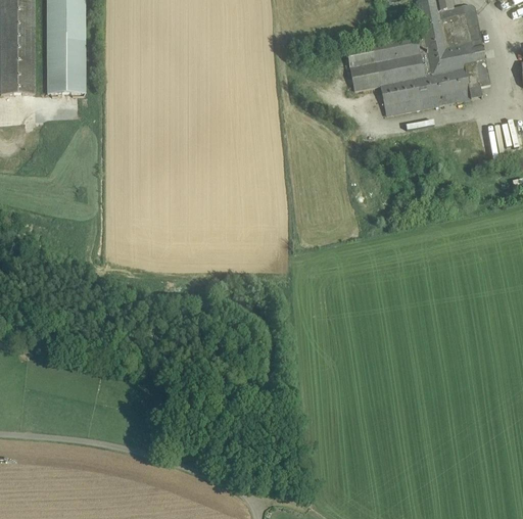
[(0,0),(1,92),(35,92),(34,0),(0,0)]
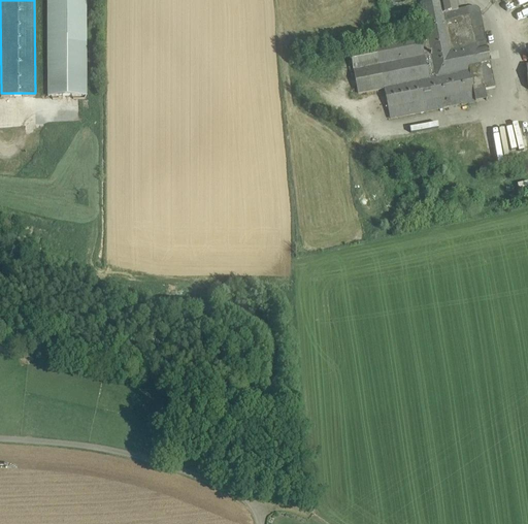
[(46,0),(47,93),(87,93),(86,0),(46,0)]
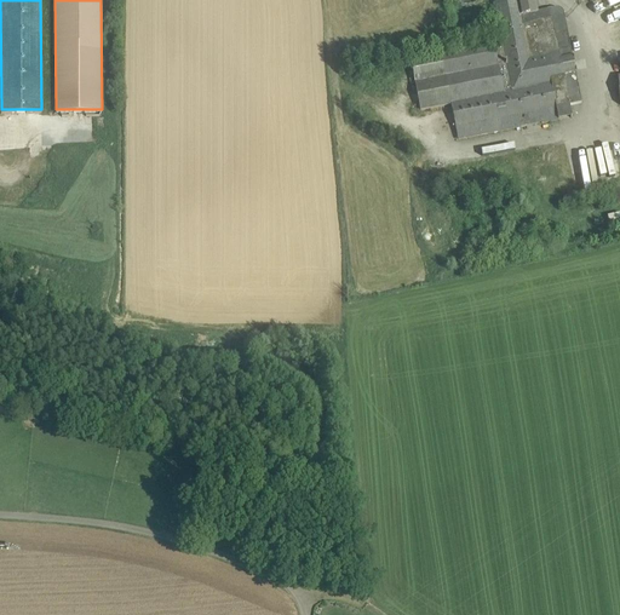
[(441,50),(411,56),(420,107),(451,101),(458,136),(521,124),(543,119),(572,113),(569,102),(581,99),(563,3),(539,7),(537,0),(495,0),(503,38),(441,50)]
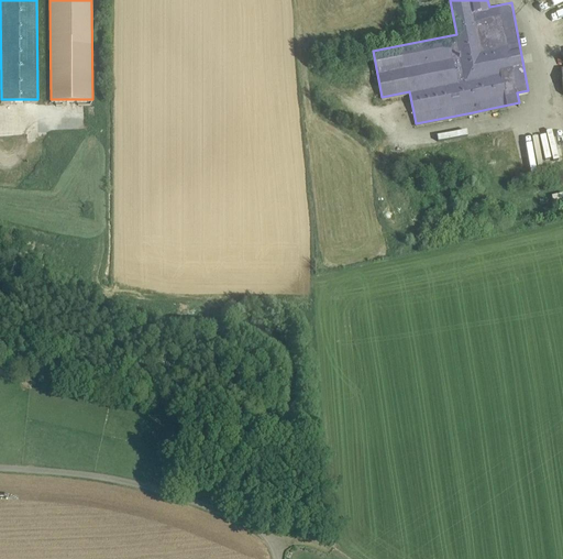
[(343,87),(346,79),(318,68),(315,75),(343,87)]
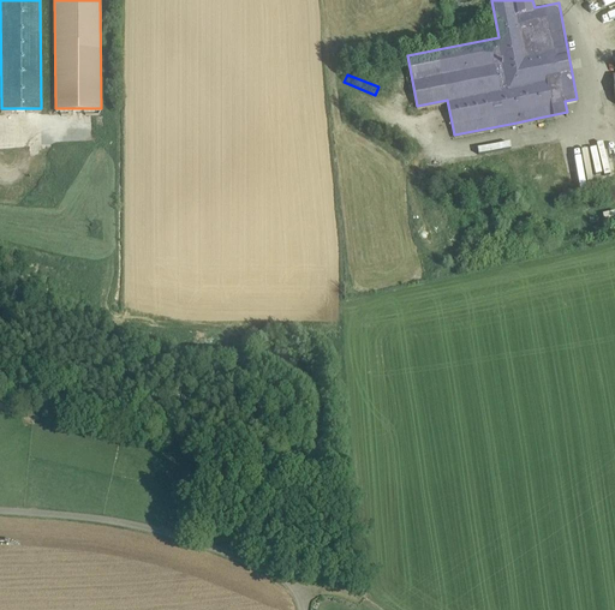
[(33,468),(52,472),(53,459),(34,456),(33,468)]
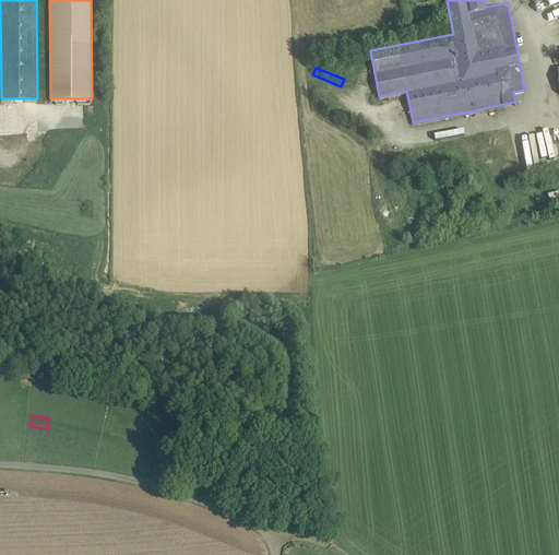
All buildings are outlined.
